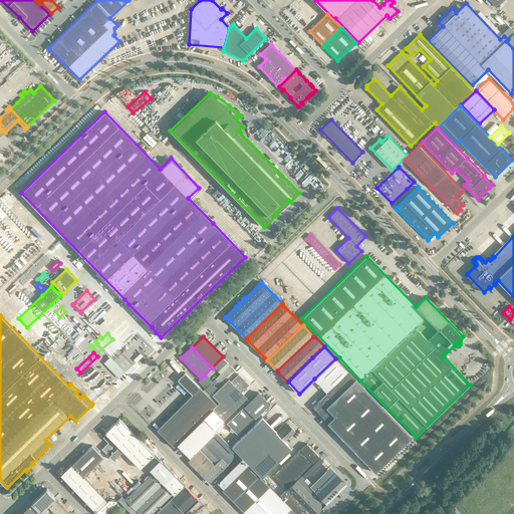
[(134,359),(136,361),(137,362),(143,356),(143,355),(141,353),(134,359)]
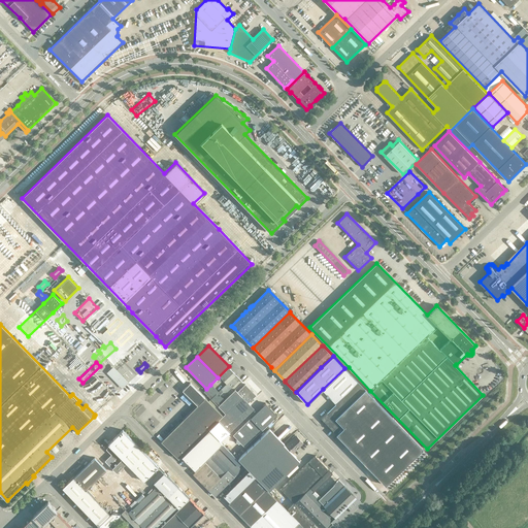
[(233,372),(229,367),(220,376),(225,381),(233,372)]
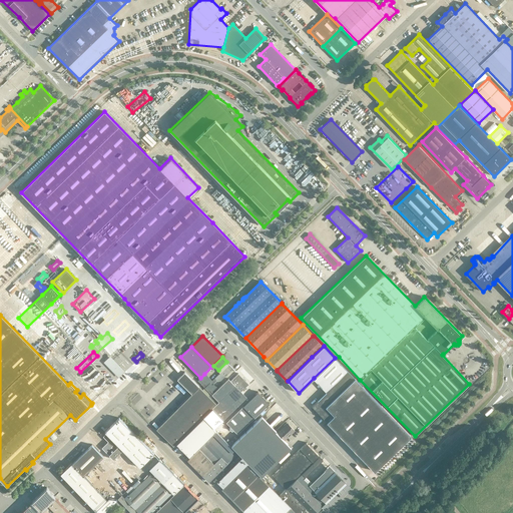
[(110,358),(107,362),(119,375),(123,371),(110,358)]
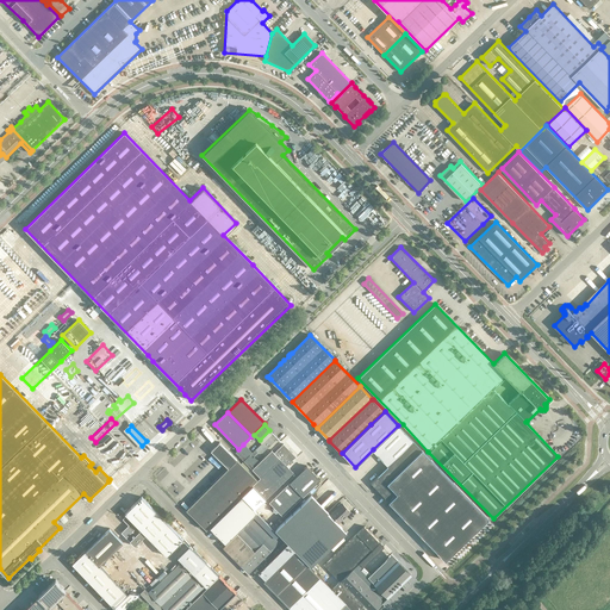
[(373,449),(396,475),(422,450),(398,425),(373,449)]
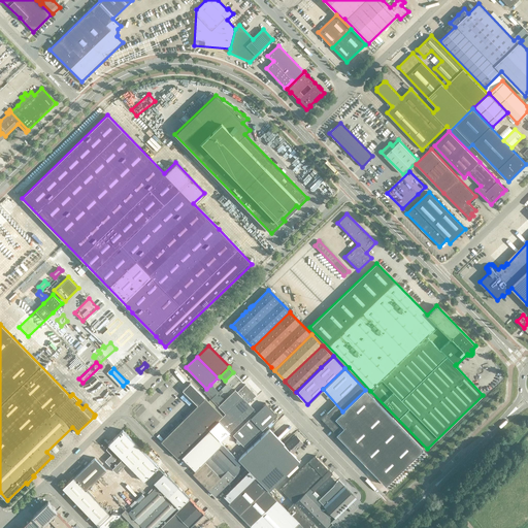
[(218,406),(225,400),(220,395),(223,391),(224,392),(227,392),(240,380),(236,374),(219,392),(210,399),(218,406)]
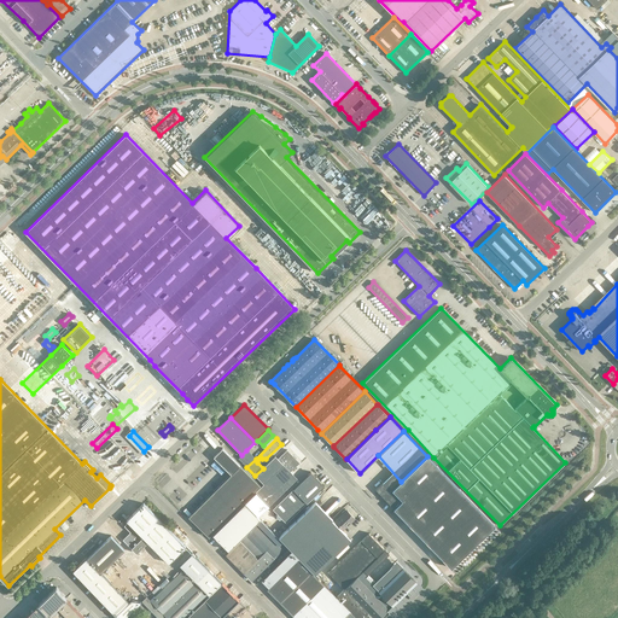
[(188,517),(192,519),(209,537),(261,485),(222,448),(214,455),(232,473),(188,517)]
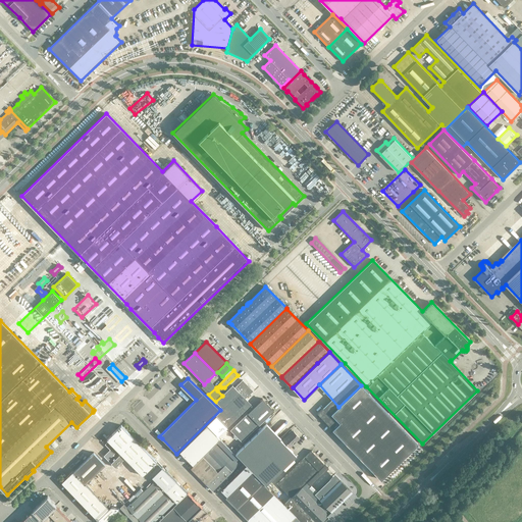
[(204,384),(202,386),(208,395),(216,387),(208,380),(204,384)]
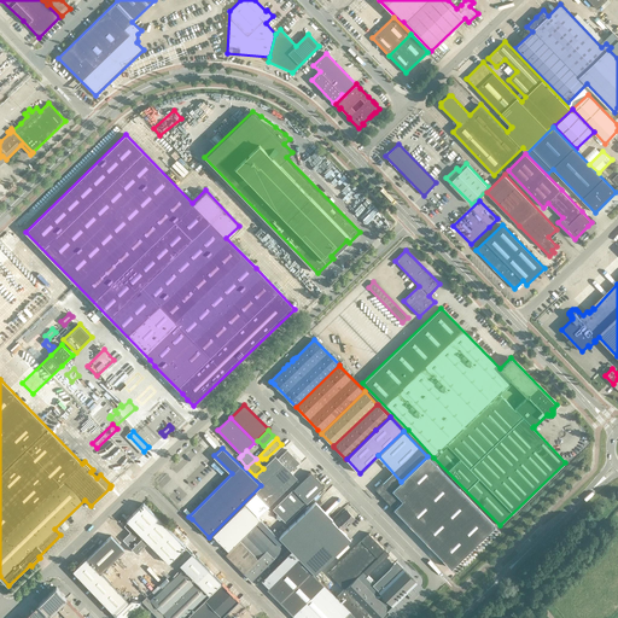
[(255,476),(263,484),(261,487),(256,491),(269,506),(297,479),(290,472),(293,468),(296,472),(302,466),(299,462),(287,450),(278,459),(275,456),(263,468),(255,476)]
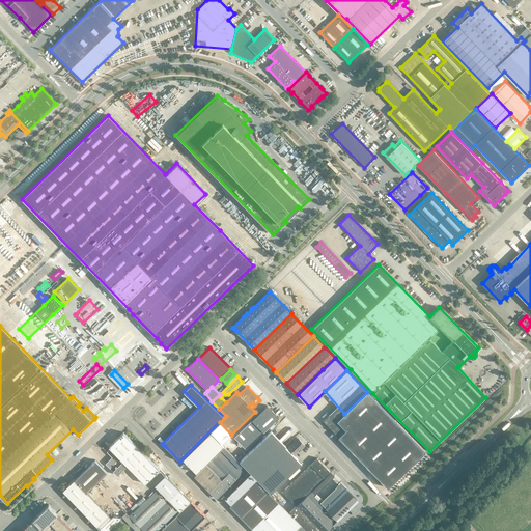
[(396,422),(367,392),(336,422),(329,415),(323,420),(338,437),(359,457),(396,422)]
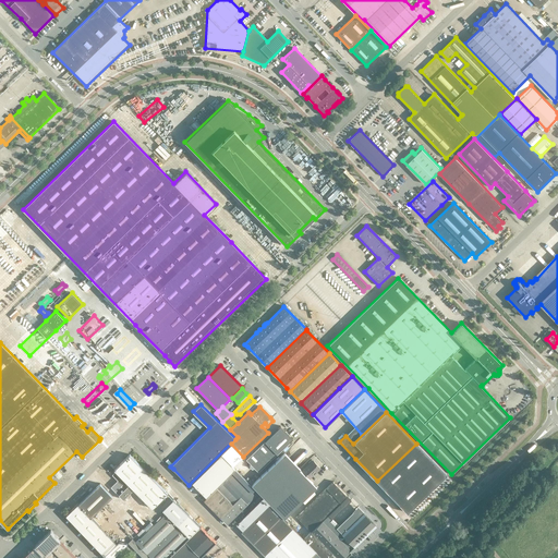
[(258,472),(293,439),(280,426),(246,460),(258,472)]
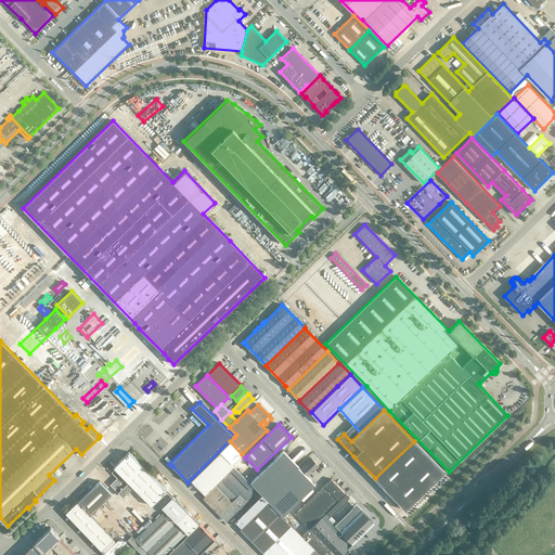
[(429,456),(414,441),(375,478),(390,494),(429,456)]
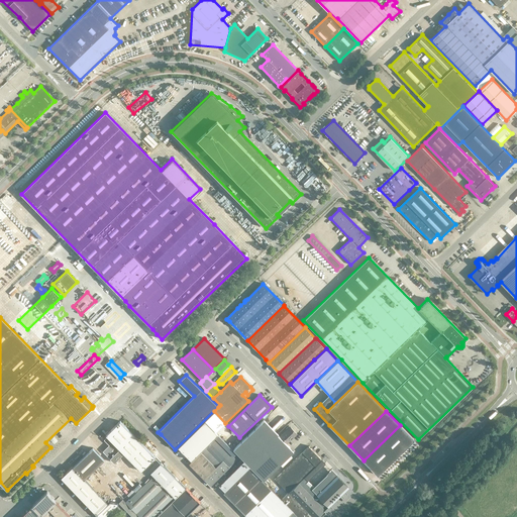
[(278,435),(264,420),(233,449),(248,464),(278,435)]
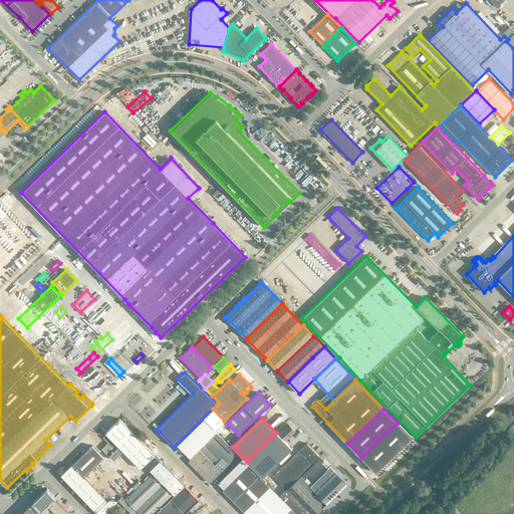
[(102,449),(109,457),(113,460),(122,451),(141,469),(155,455),(119,419),(105,433),(106,435),(103,438),(108,443),(102,449)]
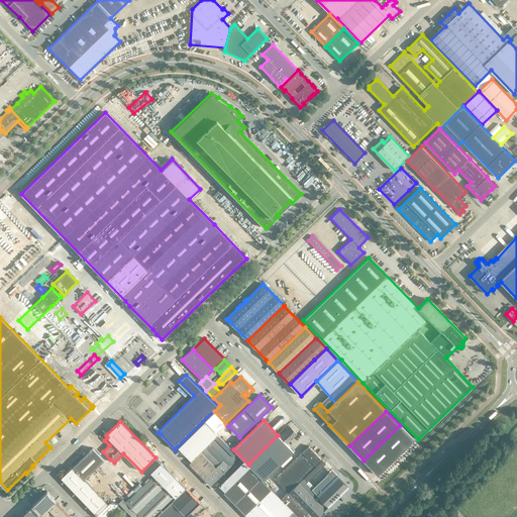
[(191,460),(217,434),(204,421),(178,447),(191,460)]
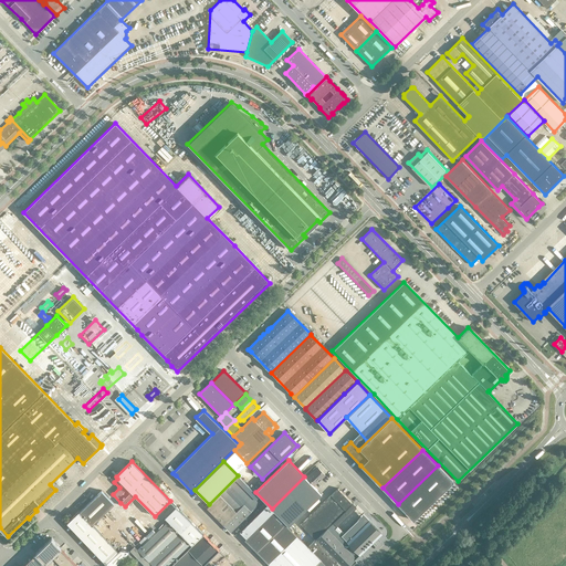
[(398,504),(413,520),(453,481),(438,465),(398,504)]
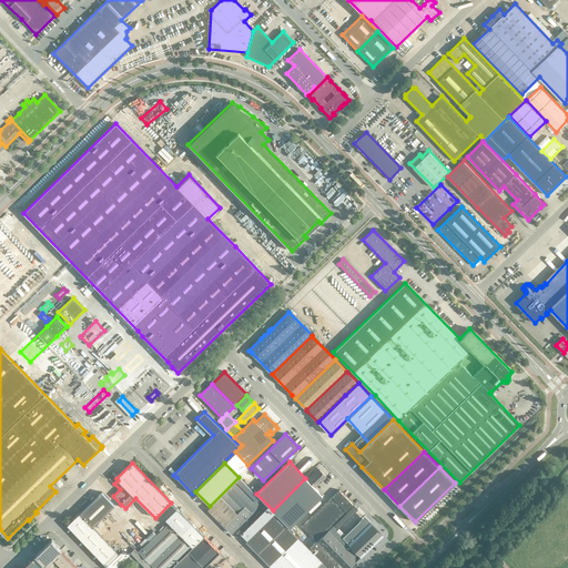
[(323,496),(314,487),(326,476),(318,469),(307,480),(305,478),(273,510),(293,531),(296,529),(292,526),(323,496)]
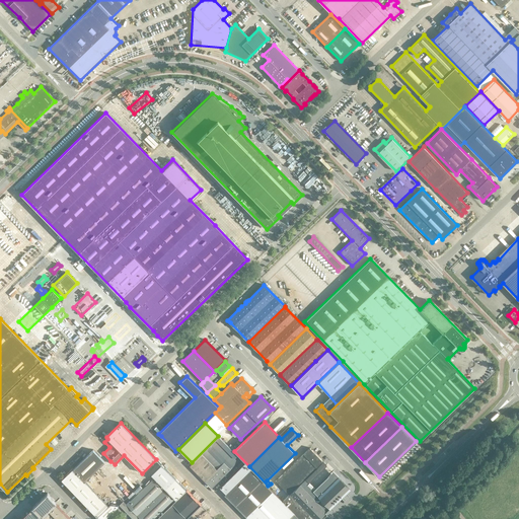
[(233,451),(230,448),(218,436),(215,439),(216,440),(234,458),(237,455),(233,451)]
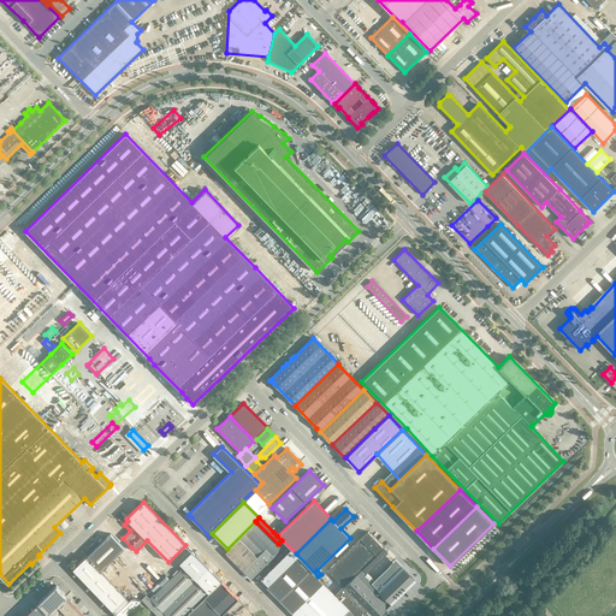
[(250,579),(282,548),(256,522),(240,539),(225,552),(250,579)]
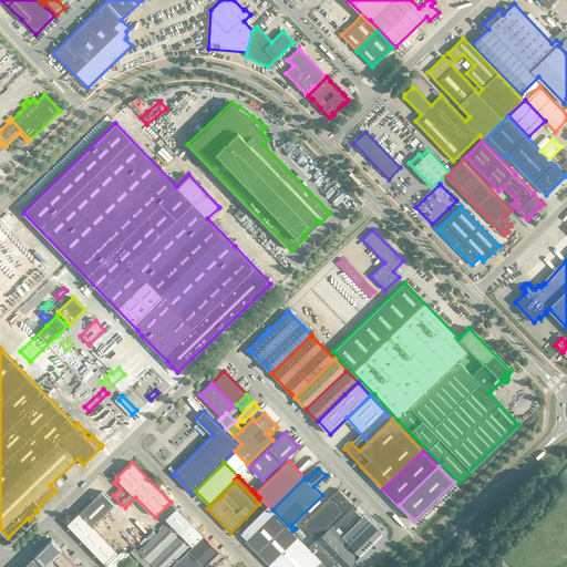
[(315,539),(352,504),(339,490),(301,525),(315,539)]
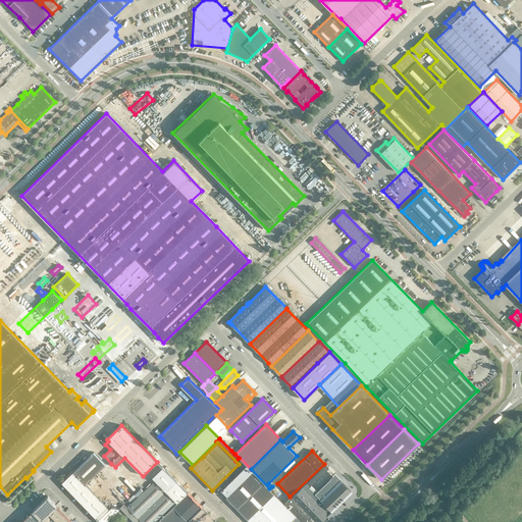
[(108,509),(85,484),(105,464),(94,453),(62,482),(98,519),(100,521),(105,521),(119,509),(118,508),(111,507),(108,509)]
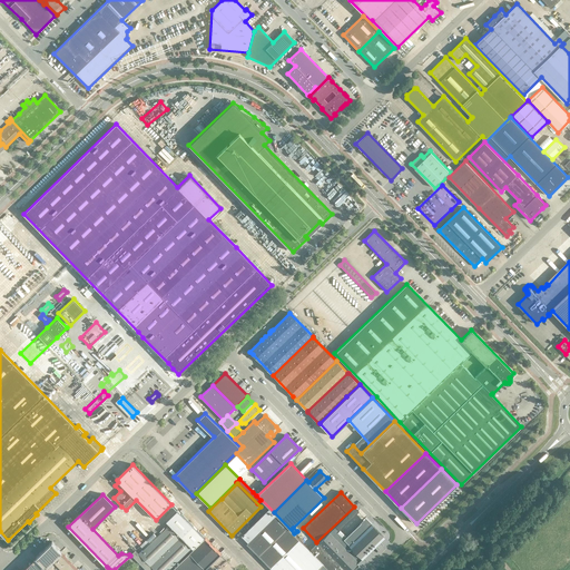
[(312,549),(311,550),(268,508),(241,534),(248,541),(246,543),(272,569),(349,569),(362,558),(384,536),(372,524),(367,529),(361,522),(344,539),(336,531),(338,529),(359,511),(355,507),(316,544),(313,541),(308,546),(312,549)]
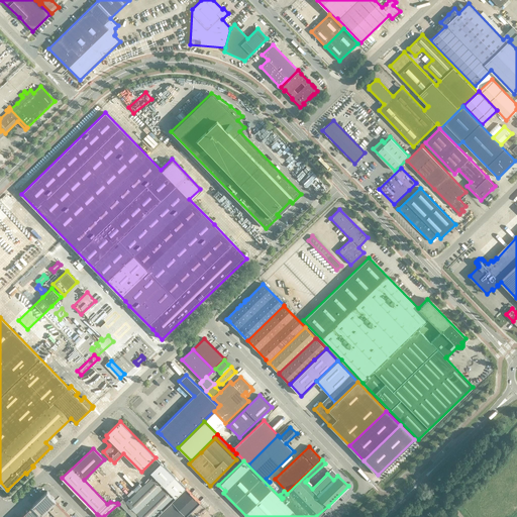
[(118,503),(131,516),(154,516),(185,488),(161,462),(150,473),(153,476),(126,502),(122,499),(118,503)]
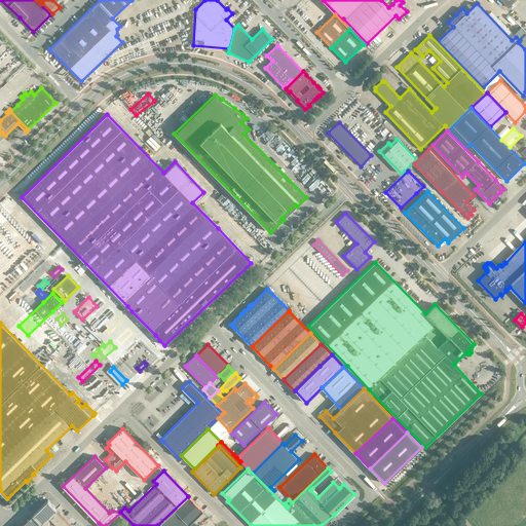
[(189,525),(203,511),(189,496),(158,525),(189,525)]
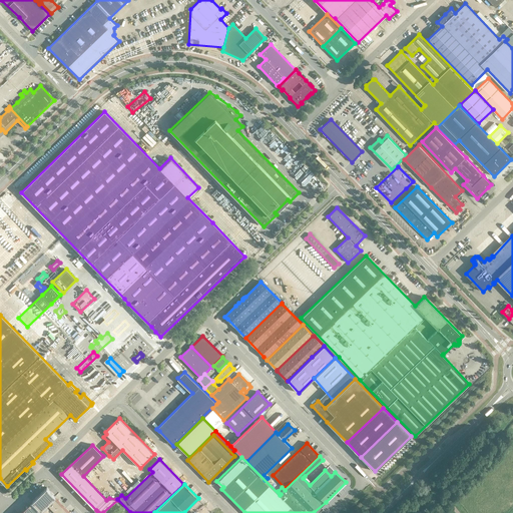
[(55,497),(47,487),(32,501),(32,502),(30,504),(20,512),(70,512),(55,497)]
